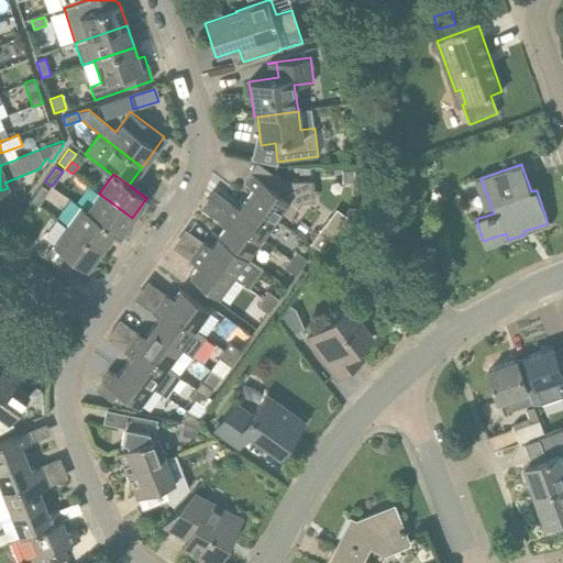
[(246,198),(274,218),(280,209),(290,216),(300,202),(313,201),(312,180),(283,180),(277,177),(271,187),(252,174),(245,183),(253,189),(246,198)]
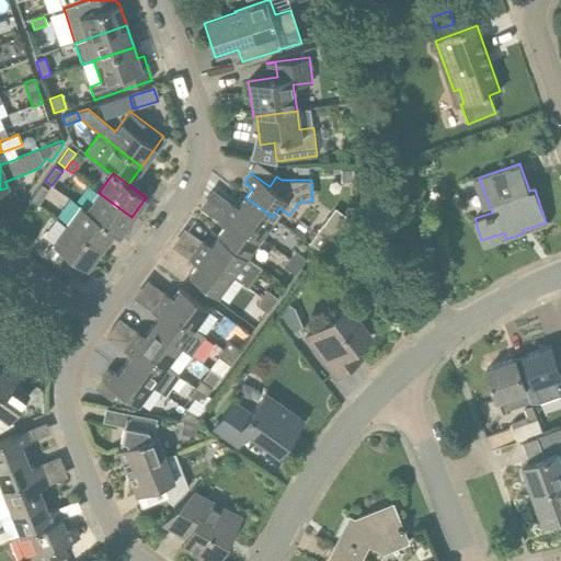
[(42,185),(31,199),(38,204),(48,190),(42,185)]
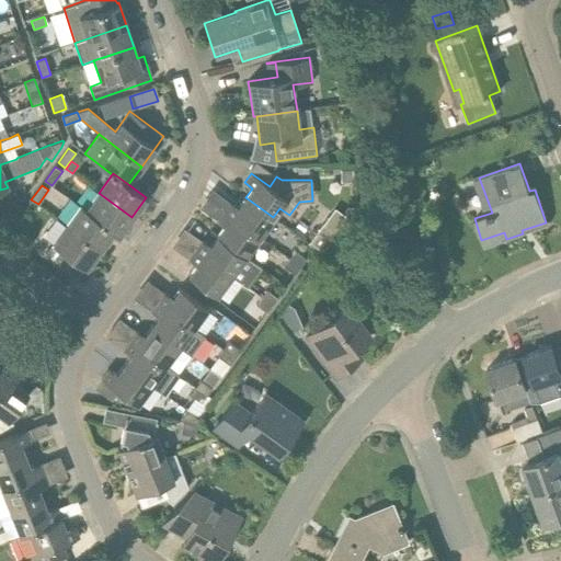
[(99,193),(86,210),(114,230),(113,232),(118,237),(132,217),(99,193)]
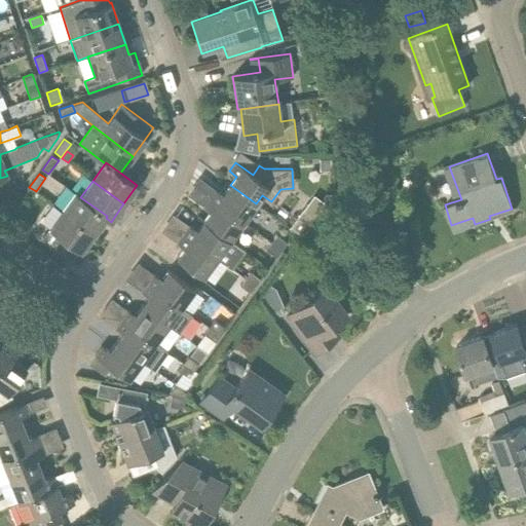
[(256,203),(230,185),(223,195),(215,190),(210,197),(243,221),(256,203)]
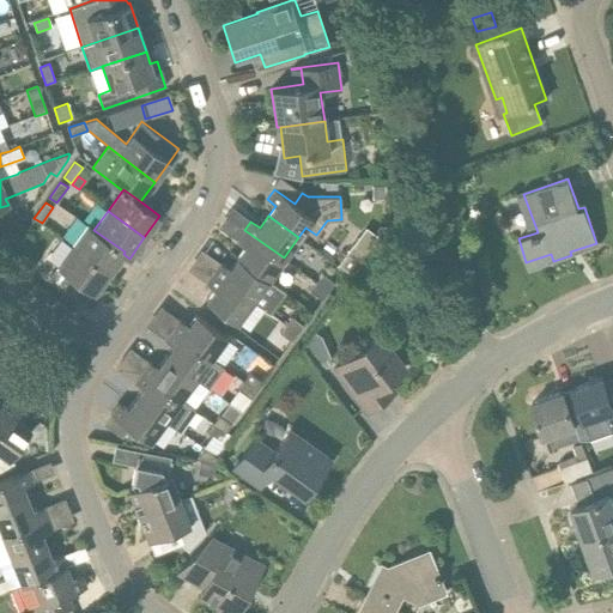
[(87,225),(72,247),(109,273),(123,254),(125,252),(93,230),(87,225)]
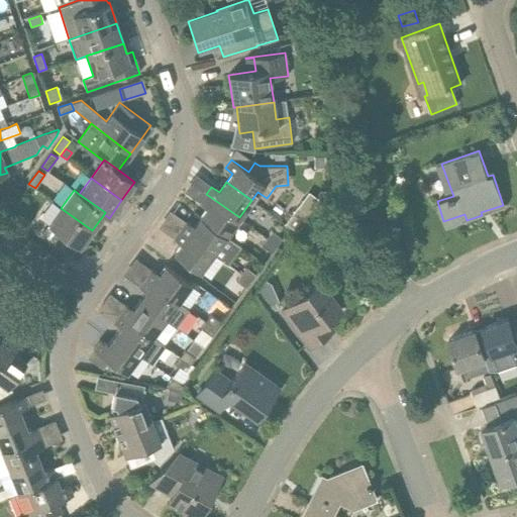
[(226,235),(239,217),(206,194),(199,203),(207,209),(201,217),(226,235)]
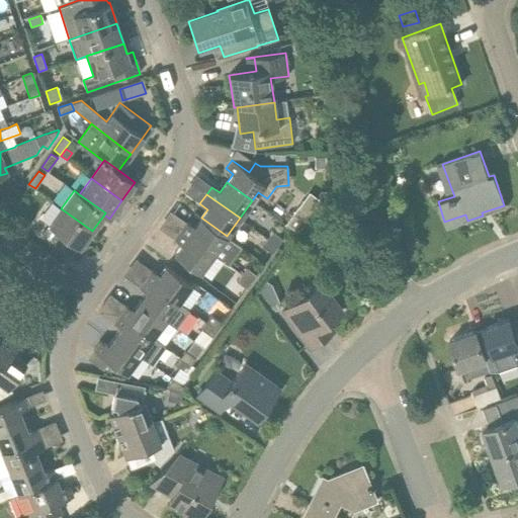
[(285,226),(290,230),(294,232),(303,222),(304,223),(309,214),(298,207),(285,226)]
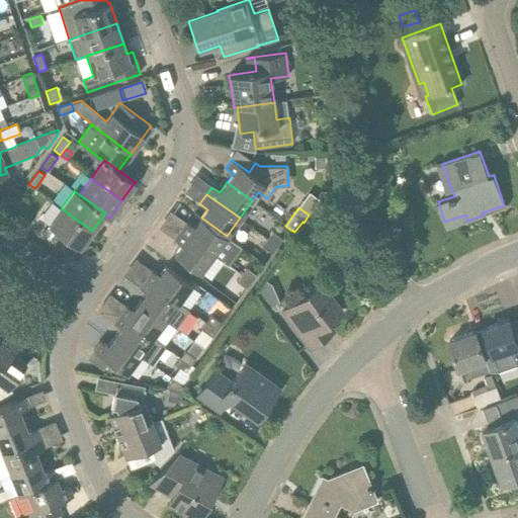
[(61,235),(54,245),(77,262),(89,245),(84,242),(92,231),(61,208),(48,226),(61,235)]
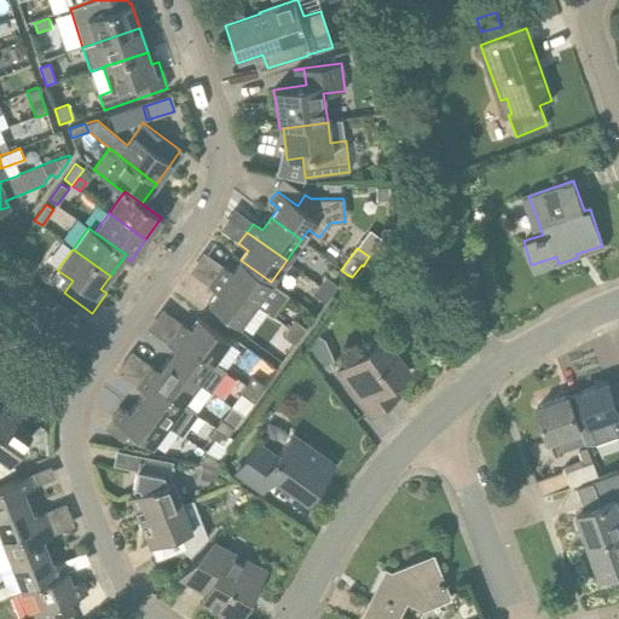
[(288,295),(270,283),(271,282),(241,260),(231,272),(223,266),(215,276),(255,304),(272,317),(288,295)]
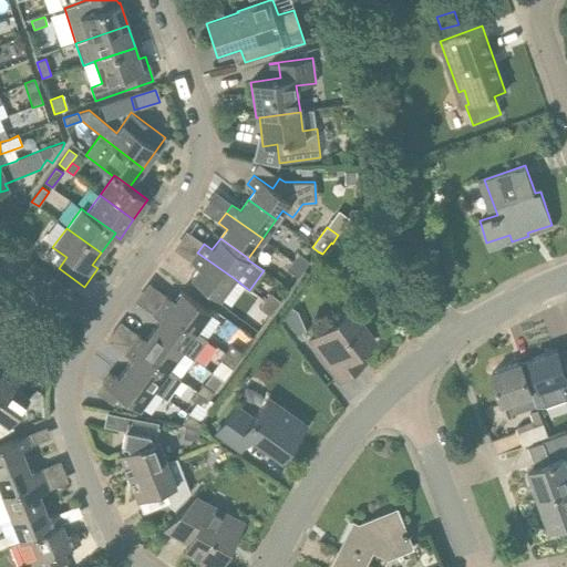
[(344,241),(333,250),(340,259),(351,251),(344,241)]
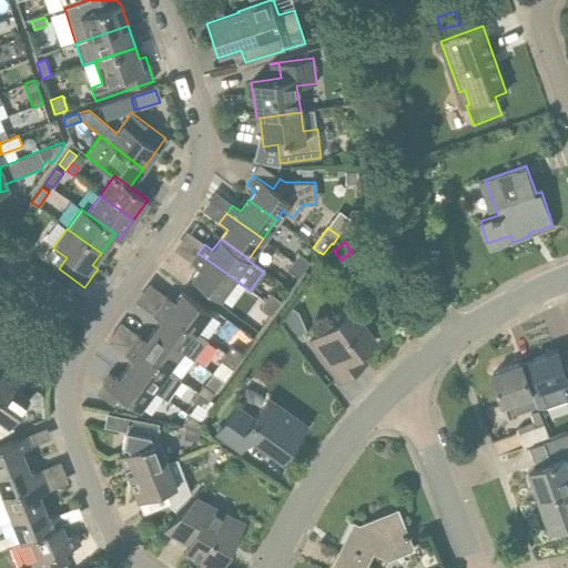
[(234,279),(198,253),(191,262),(199,269),(191,279),(219,300),(234,279)]
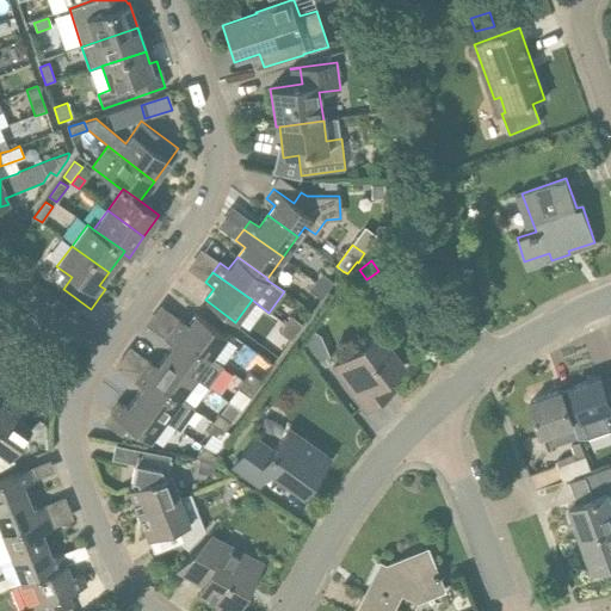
[(321,275),(315,283),(327,291),(333,283),(321,275)]
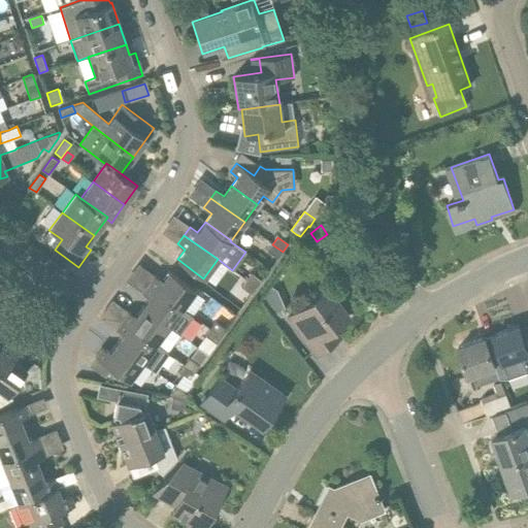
[(283,252),(272,244),(267,251),(277,259),(283,252)]
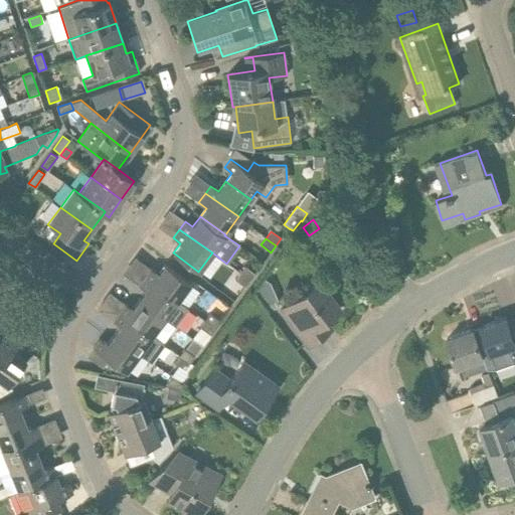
[(177,300),(190,283),(165,265),(158,275),(151,269),(145,277),(177,300)]
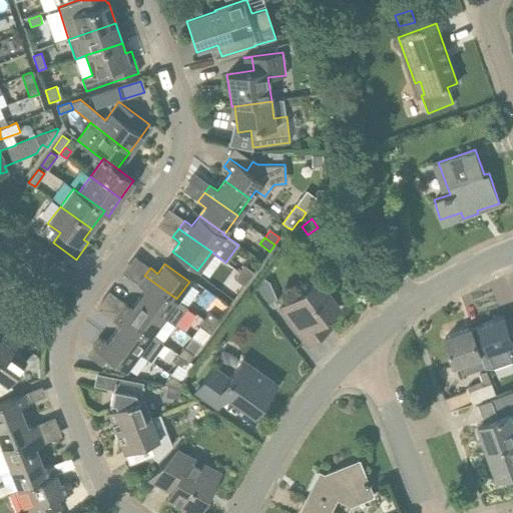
[(243,266),(238,272),(249,280),(254,273),(243,266)]
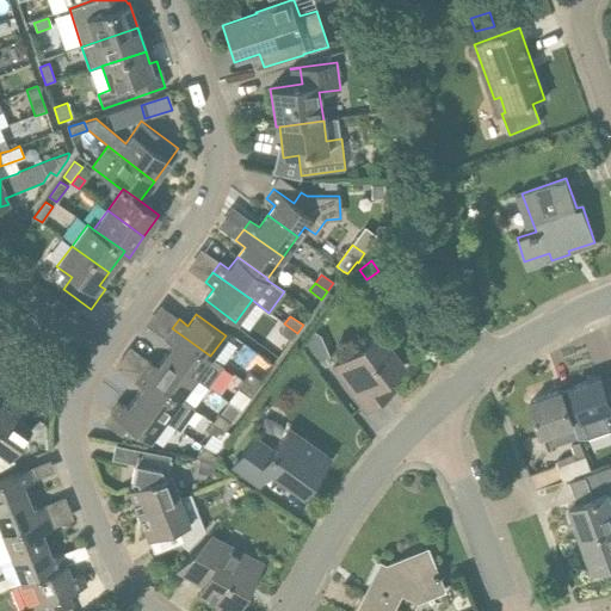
[(278,332),(291,341),(297,333),(284,323),(278,332)]
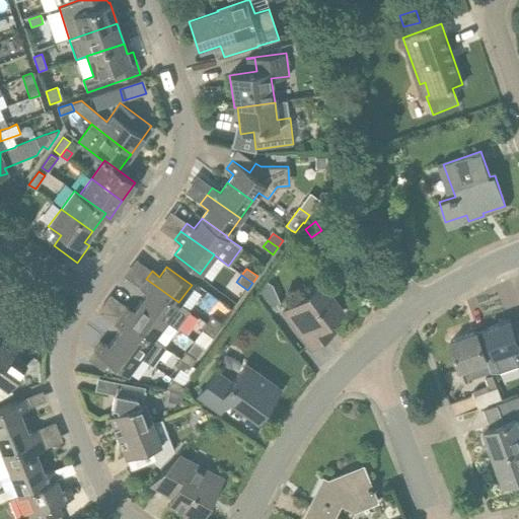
[(166,320),(176,328),(190,310),(178,302),(146,279),(140,288),(147,293),(141,302),(166,320)]
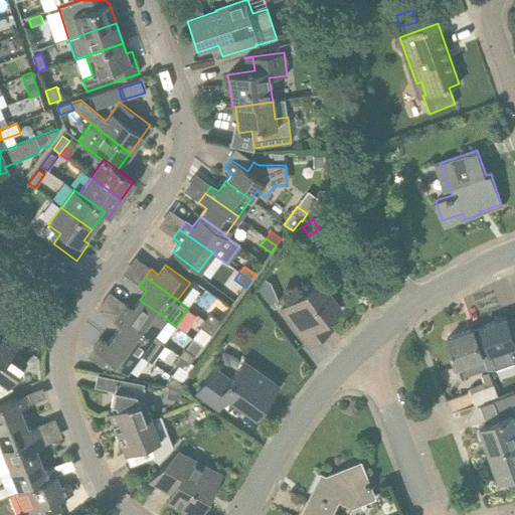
[(317,326),(340,308),(320,280),(281,310),(308,347),(324,335),(317,326)]
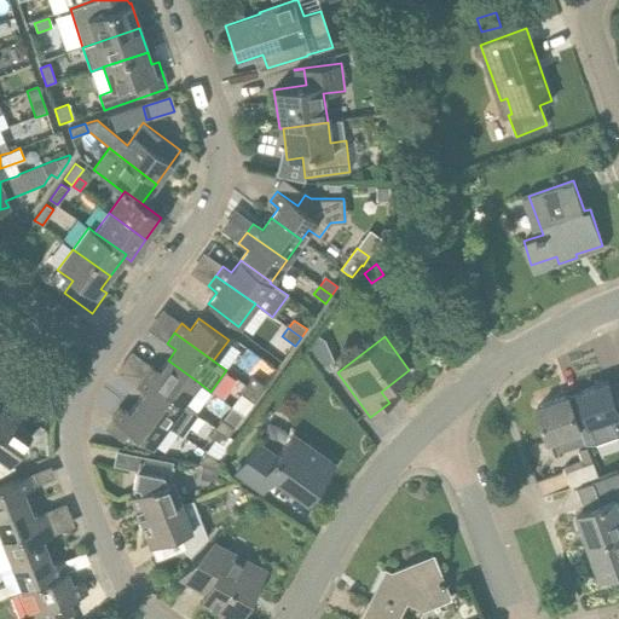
[(150,365),(144,375),(183,403),(198,382),(168,360),(158,371),(150,365)]
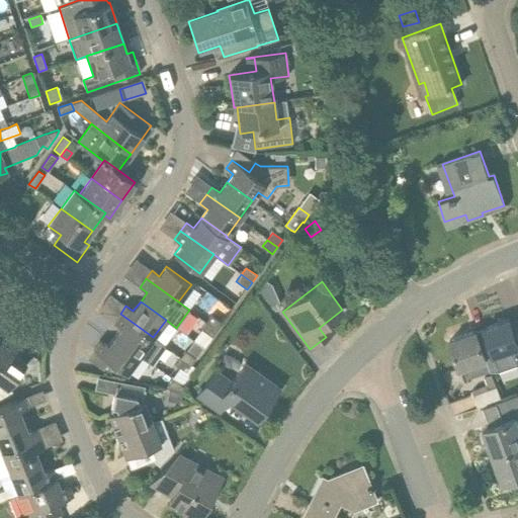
[(152,338),(153,337),(120,314),(113,323),(120,328),(114,337),(140,355),(152,365),(165,347),(152,338)]
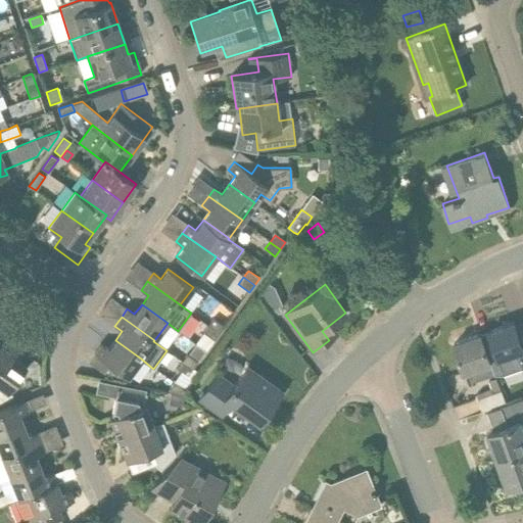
[(219,334),(224,327),(214,319),(208,326),(219,334)]
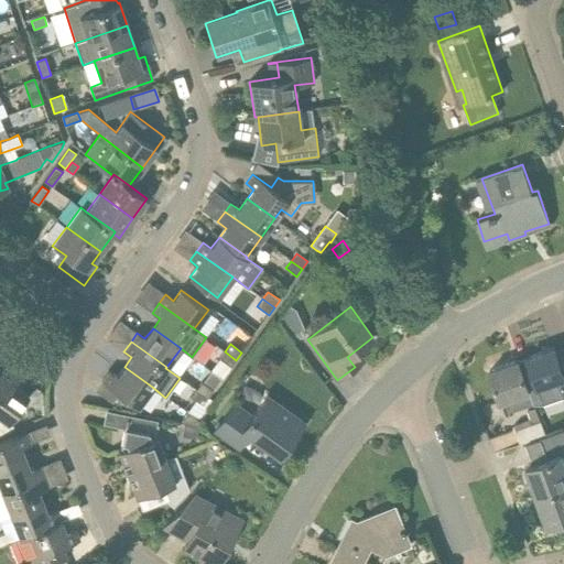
[(563,371),(563,372),(555,348),(519,361),(532,401),(534,404),(544,405),(563,398),(563,371)]
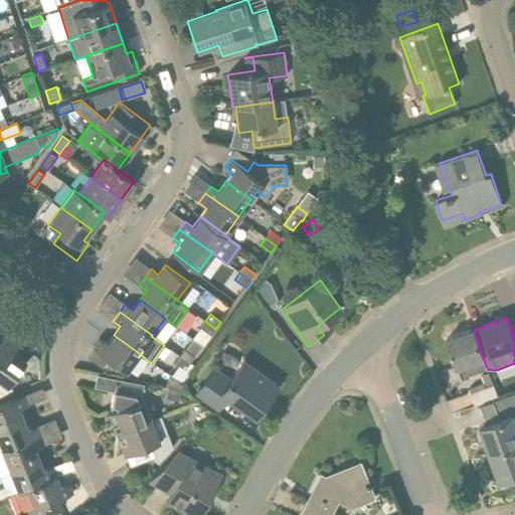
[(215,329),(205,321),(200,328),(210,335),(215,329)]
